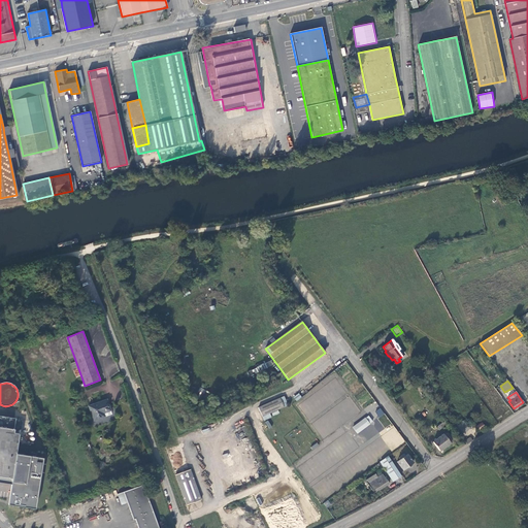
[(279,398),(284,407),(288,405),(284,396),(279,398)]
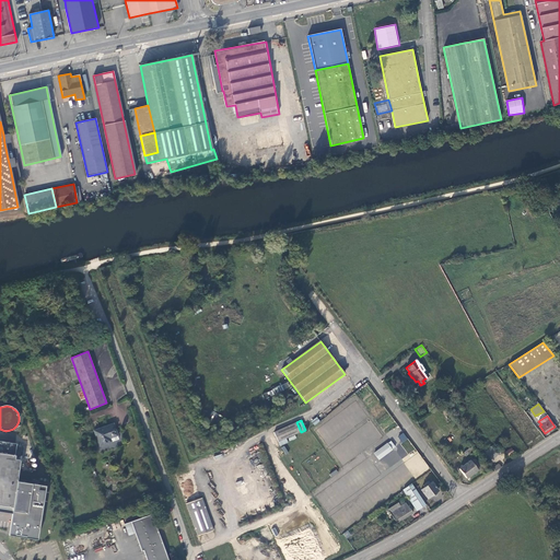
[(301,432),(296,422),(273,432),(278,442),(286,439),(301,432)]
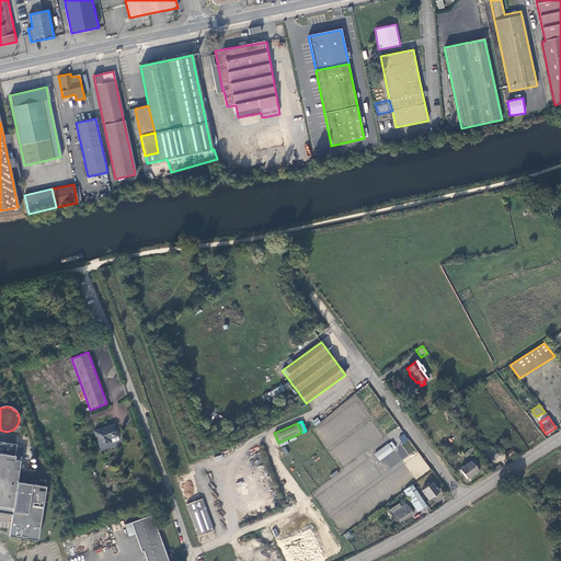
[(93,431),(99,446),(110,443),(111,443),(109,436),(115,434),(116,437),(117,436),(113,424),(93,431)]
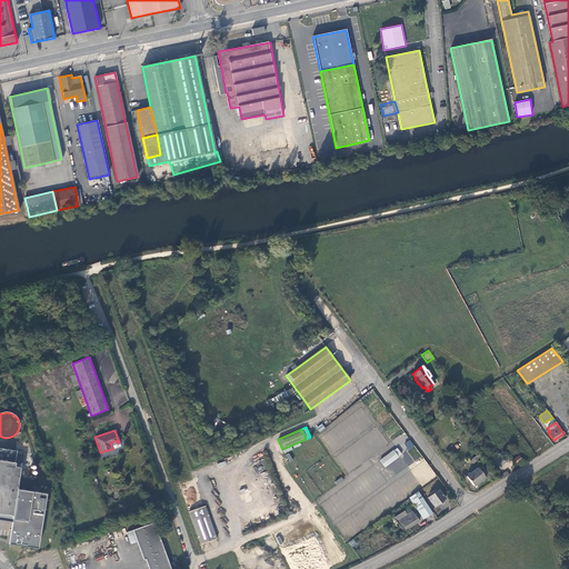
[(329,431),(321,437),(351,477),(349,467),(355,466),(355,465),(355,458),(348,459),(341,460),(348,456),(347,450),(345,447),(345,441),(340,441),(337,437),(328,438),(335,433),(332,430),(329,431)]
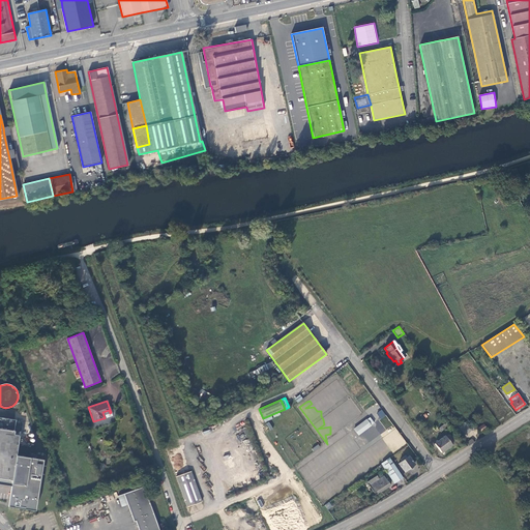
[(381,419),(386,415),(382,409),(377,413),(381,419)]
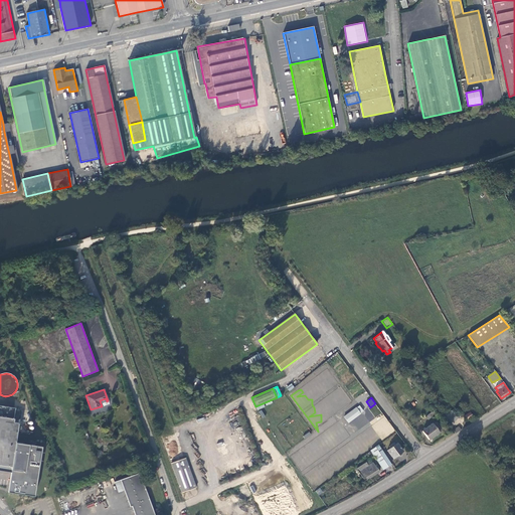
[(21,408),(0,404),(0,470),(10,472),(7,491),(34,495),(41,447),(16,442),(21,408)]
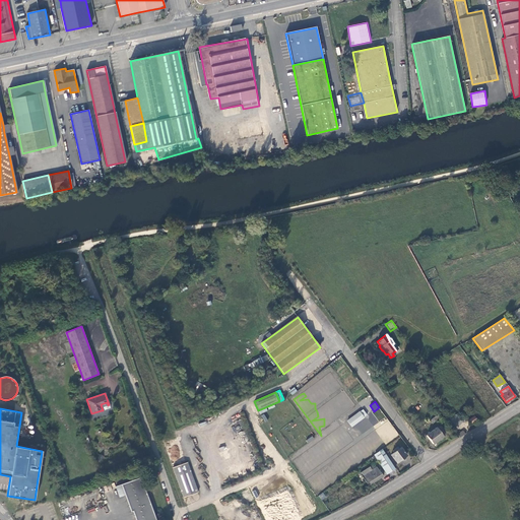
[(361,411),(355,414),(360,419),(364,416),(361,411)]
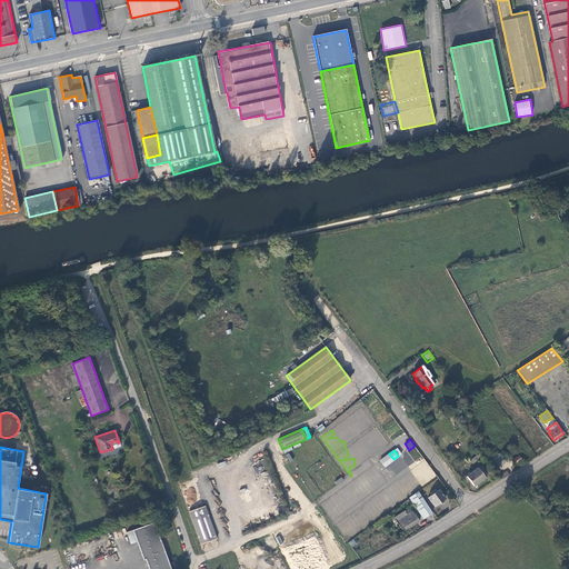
[(389,453),(389,452),(379,460),(383,467),(393,459),(389,453)]
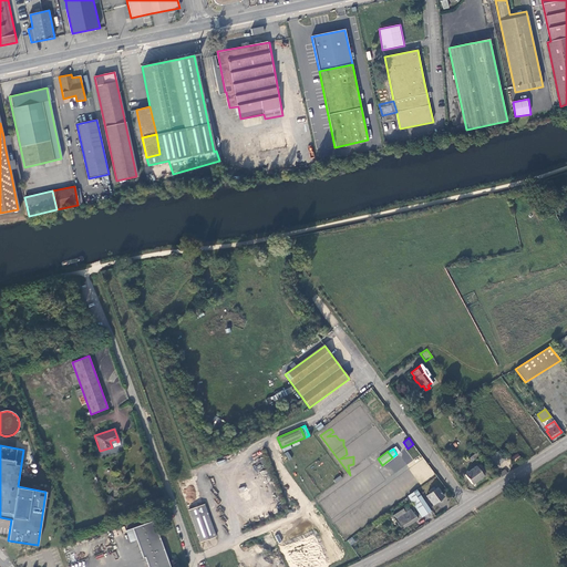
[(498,453),(497,452),(490,457),(488,460),(494,467),(504,460),(501,456),(503,454),(500,452),(498,453)]
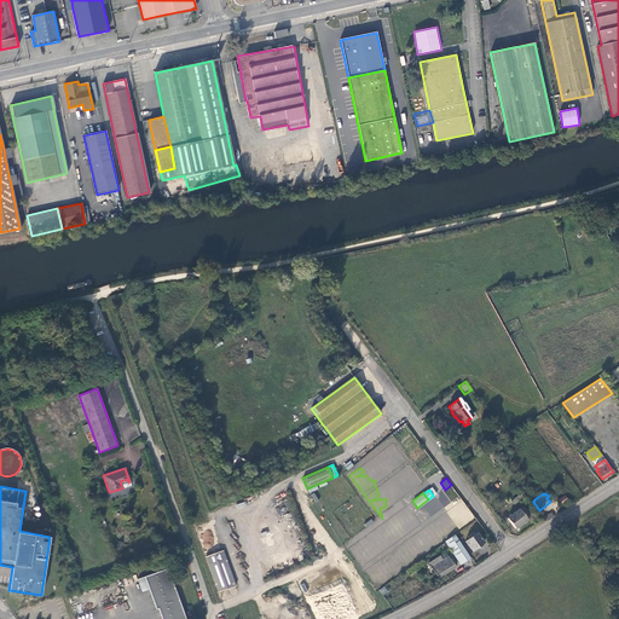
[(412,530),(420,524),(406,508),(400,513),(408,520),(406,521),(412,530)]
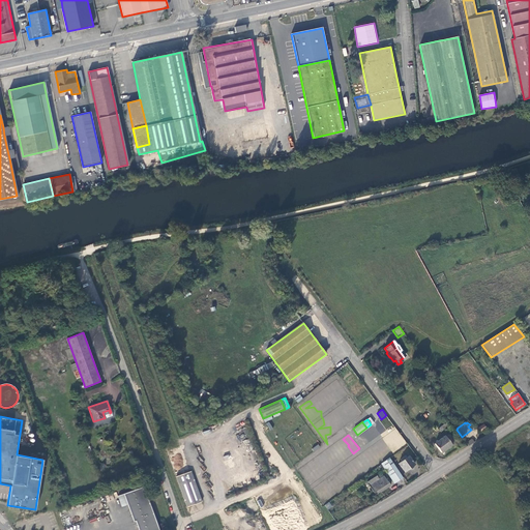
[(435,443),(441,452),(447,448),(448,448),(449,448),(451,448),(451,447),(450,446),(454,442),(449,435),(446,437),(445,436),(444,437),(442,435),(441,437),(442,438),(435,443)]
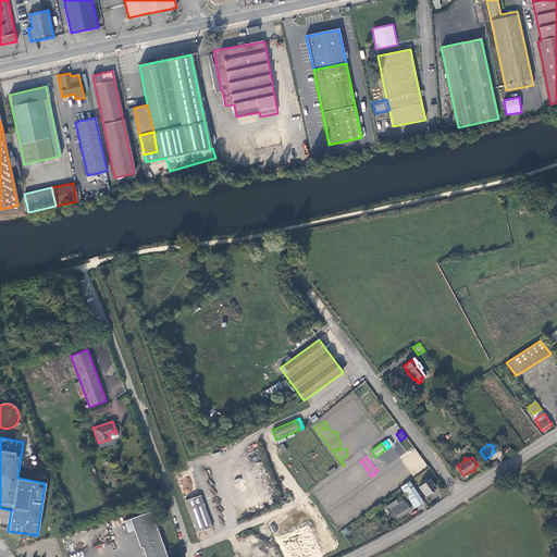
[(419,487),(424,496),(435,487),(430,480),(428,481),(425,479),(422,482),(420,484),(421,485),(419,487)]
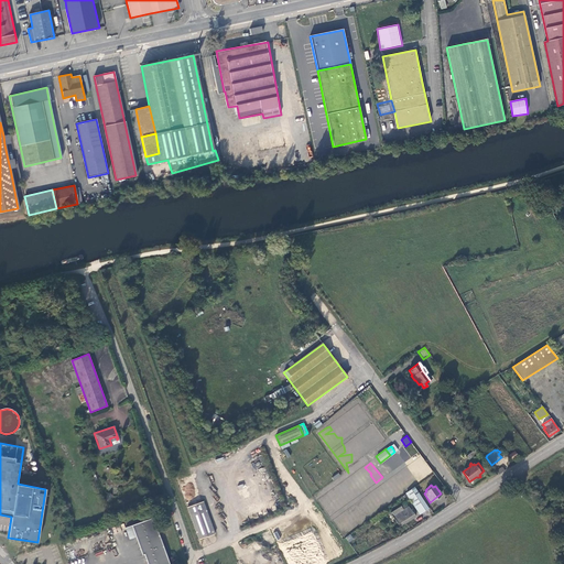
[(405,492),(408,497),(416,491),(414,488),(413,487),(405,492)]
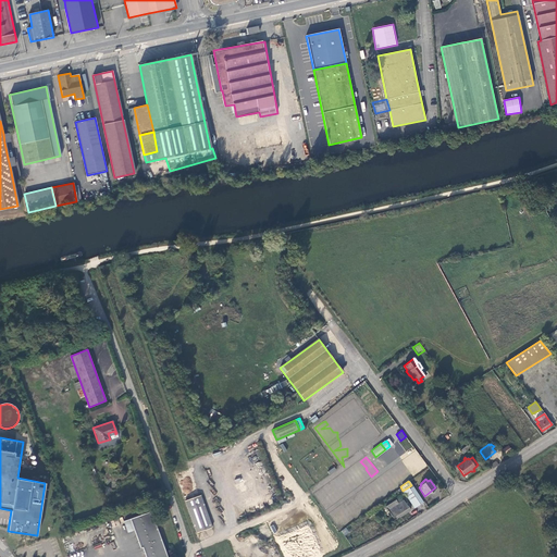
[(374,482),(363,489),(366,492),(370,489),(372,493),(375,491),(379,496),(369,503),(370,504),(388,493),(382,484),(378,487),(374,482)]
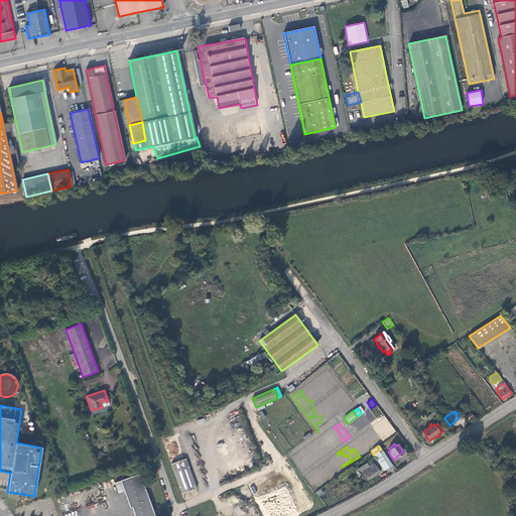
[(384,471),(392,465),(381,449),(373,455),(384,471)]
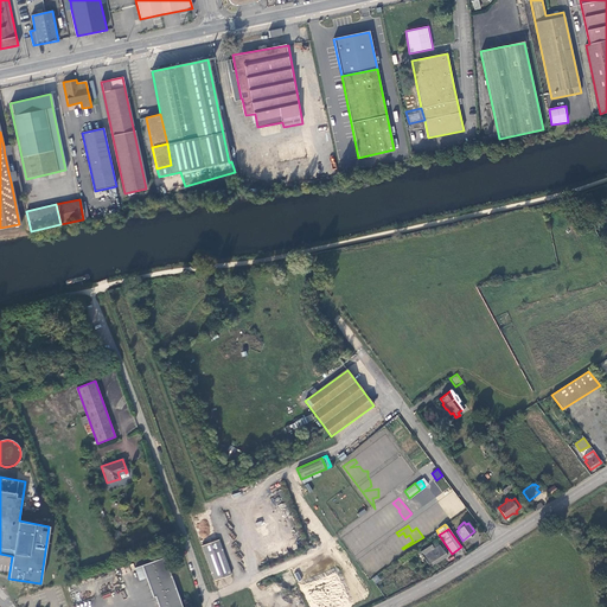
[(200,547),(213,581),(231,575),(218,540),(200,547)]
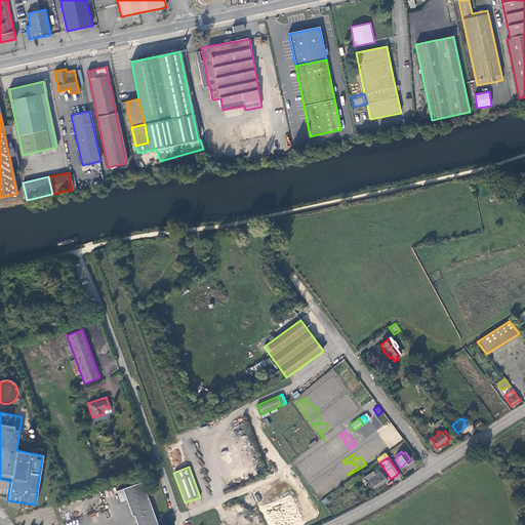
[(375,475),(373,472),(364,479),(372,491),(387,481),(379,472),(375,475)]
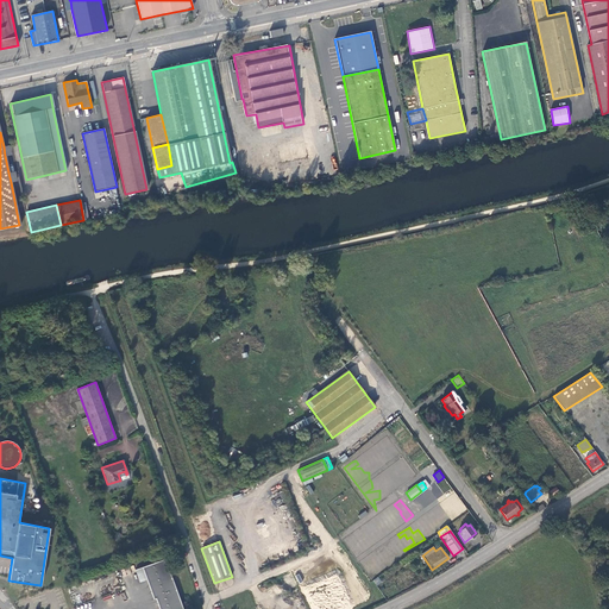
[(156,608),(180,608),(163,560),(140,569),(145,582),(151,601),(154,600),(156,608)]
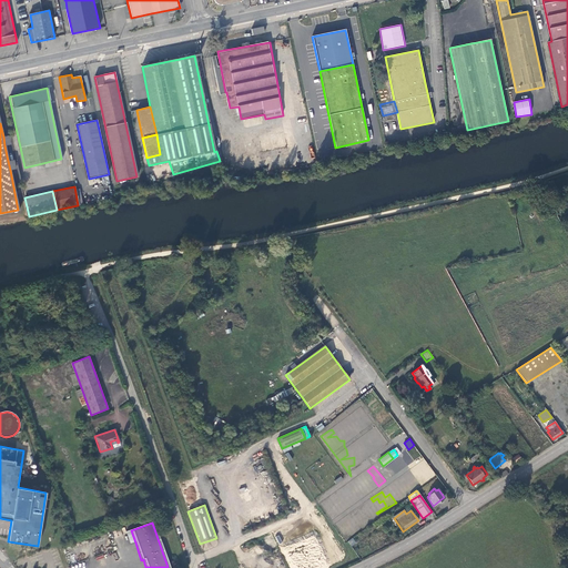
[(129,545),(135,543),(131,530),(124,533),(129,545)]
